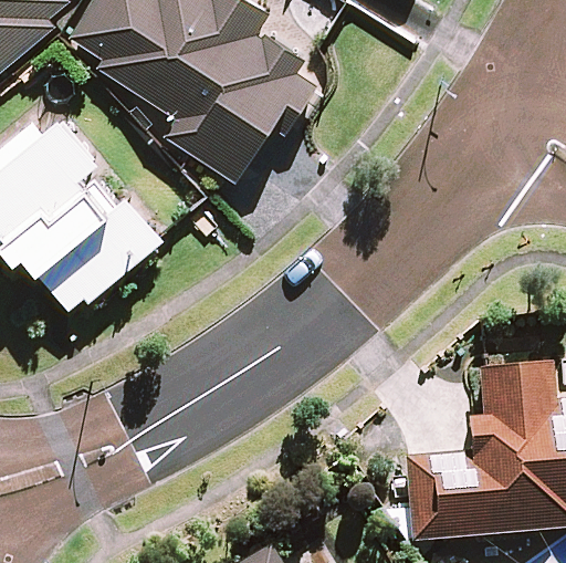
[(0,0),(0,74),(52,32),(45,23),(72,2),(70,0),(0,0)]
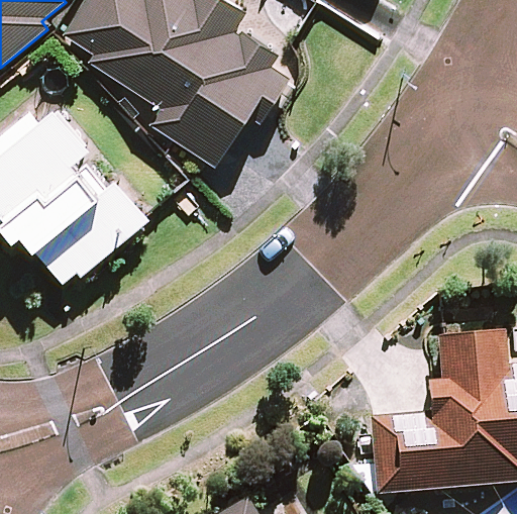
[(243,18),(218,0),(88,0),(60,41),(156,109),(146,122),(212,169),(285,65),(235,30),(243,18)]
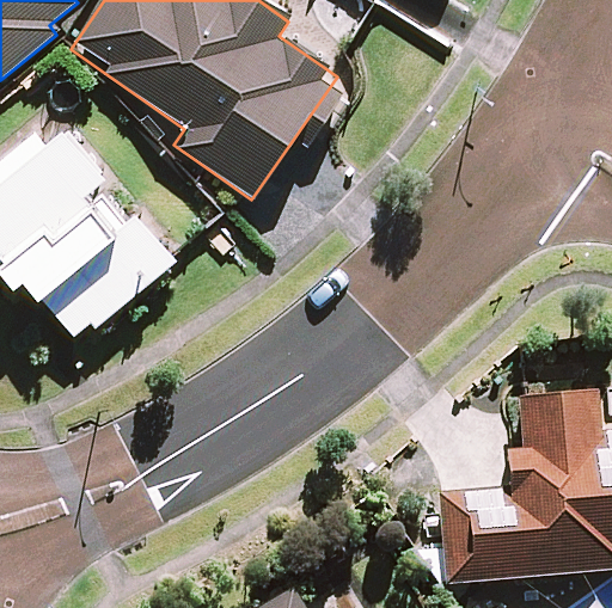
[(176,260),(59,118),(0,166),(0,286),(6,293),(24,277),(77,342),(176,260)]
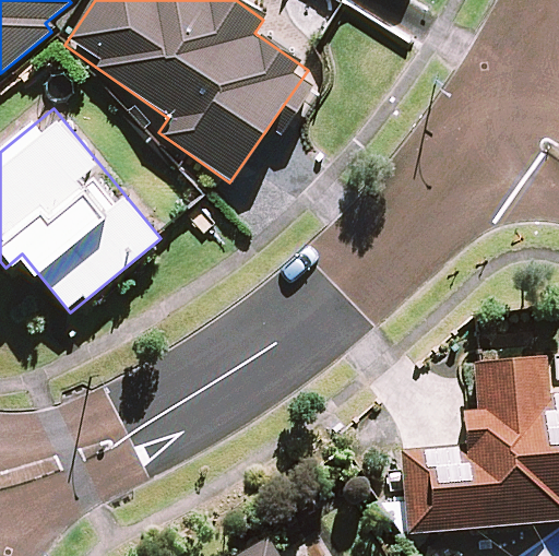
[(558,394),(552,395),(548,355),(477,362),(482,411),(466,412),(470,446),(402,451),(409,535),(558,521),(558,394)]
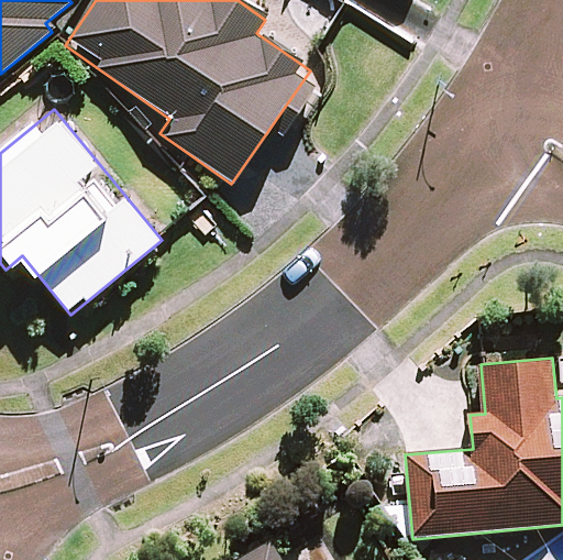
[(284,559),(273,540),(240,559),(284,559)]
